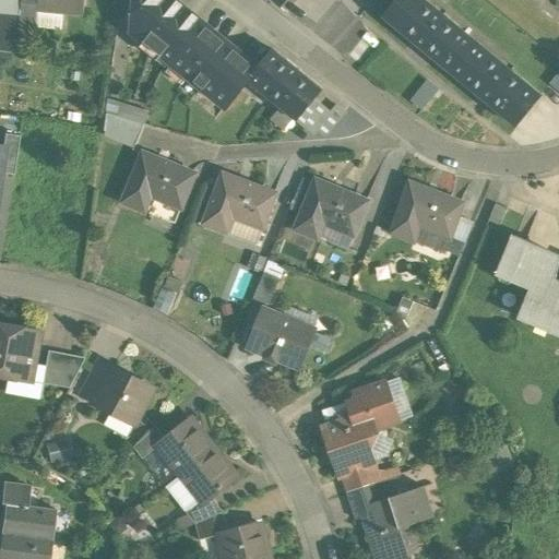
[(0,0),(0,12),(18,14),(19,0),(0,0)]
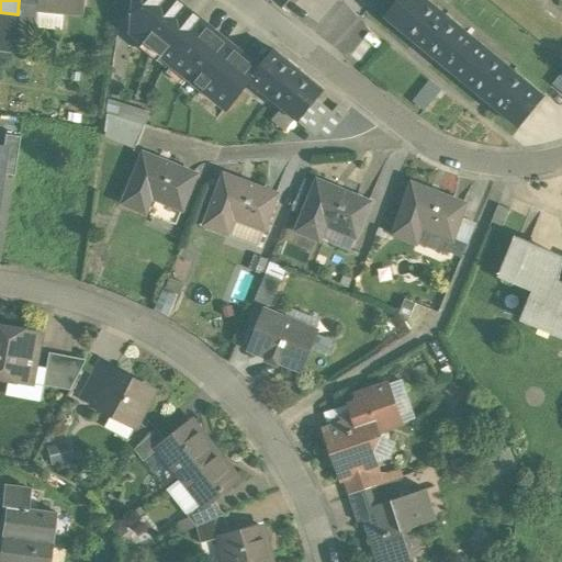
[(36,0),(19,0),(18,14),(18,23),(35,25),(37,10),(36,10),(36,0)]
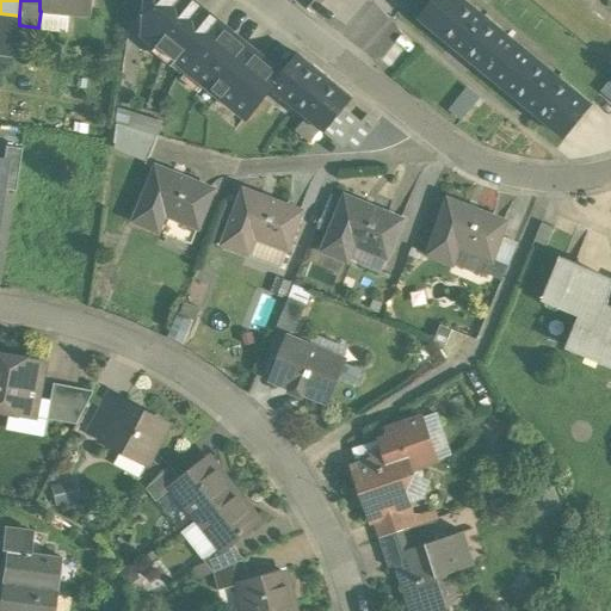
[(92,0),(39,0),(39,11),(41,11),(91,16),(92,0)]
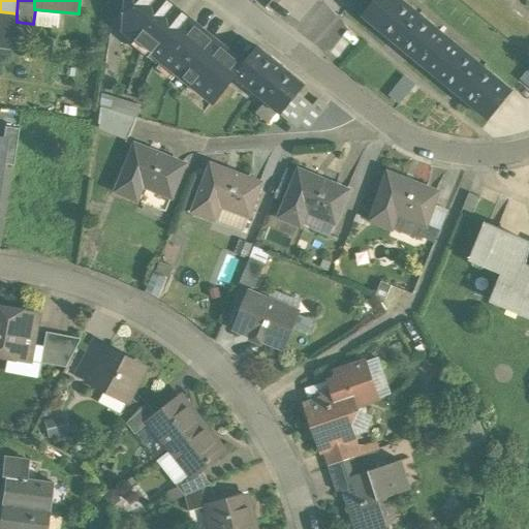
[(125,30),(160,59),(191,22),(164,0),(128,0),(127,10),(135,18),(125,30)]
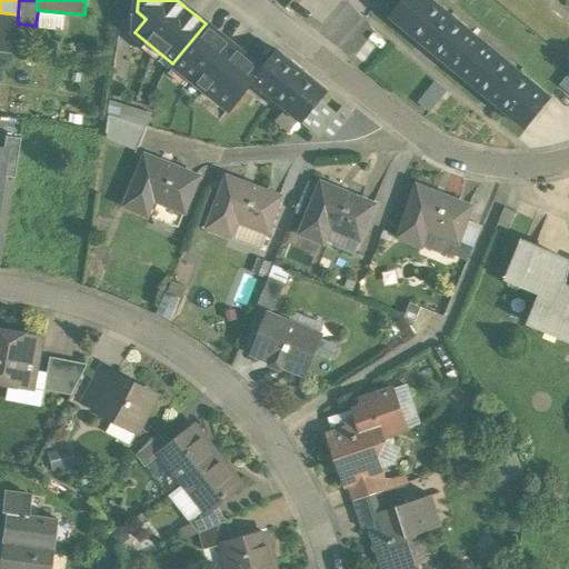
[(482,42),(431,0),(405,0),(390,18),(457,73),(482,42)]
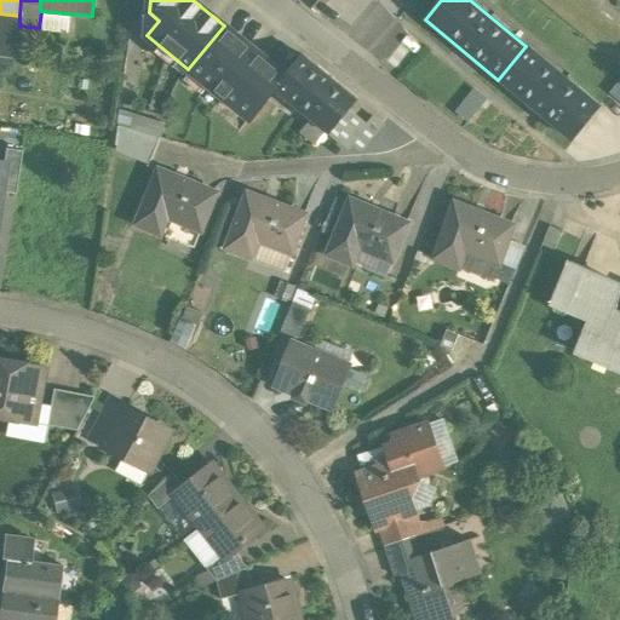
[(19,16),(0,13),(0,57),(13,59),(19,26),(19,16)]
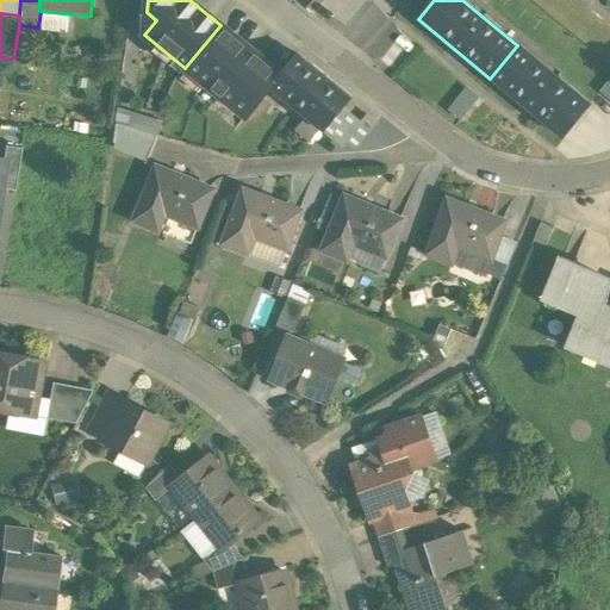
[(281,74),(221,25),(185,68),(246,118),(281,74)]
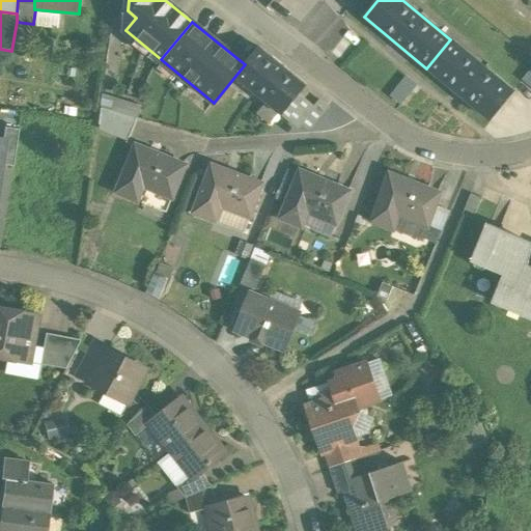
[(513,90),(450,39),(426,68),(490,119),(513,90)]
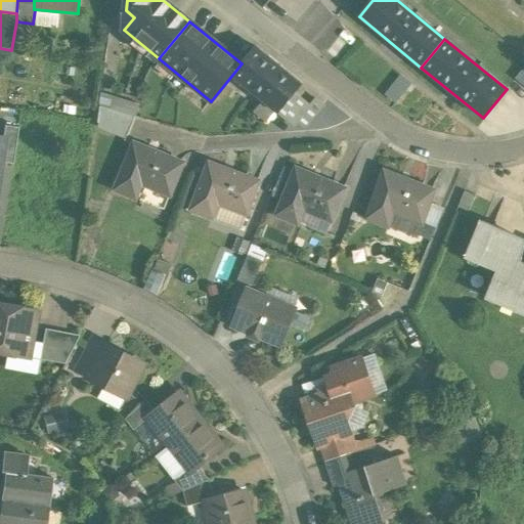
[(301,84),(256,47),(242,63),(232,76),(277,113),(295,91),(301,84)]
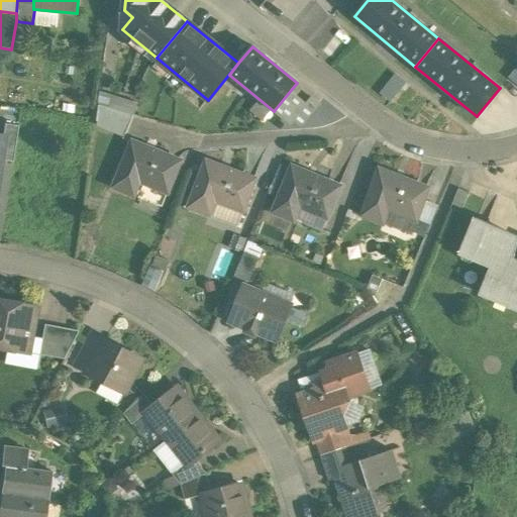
[(291,90),(274,111),(291,125),(308,104),(291,90)]
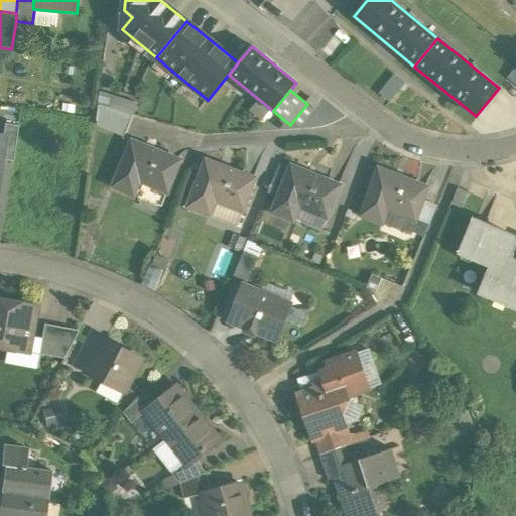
[(98,104),(133,115),(136,104),(102,93),(98,104)]
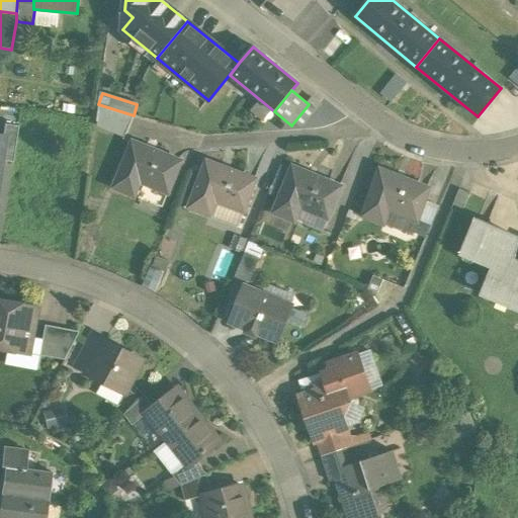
[(134,115),(98,104),(96,121),(125,134),(134,115)]
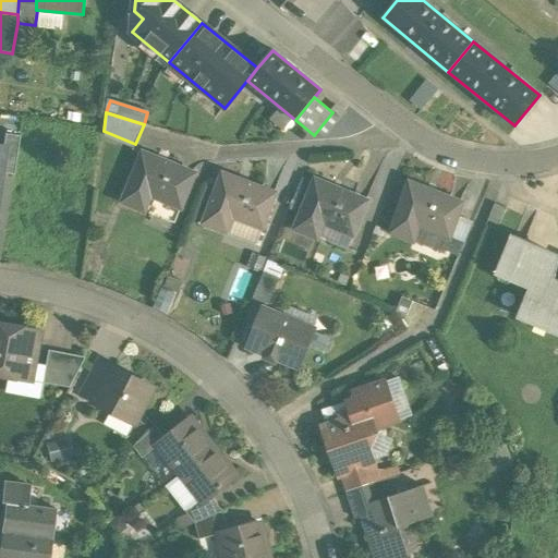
[(3,147),(0,172),(0,173),(14,176),(19,136),(3,135),(2,147),(3,147)]
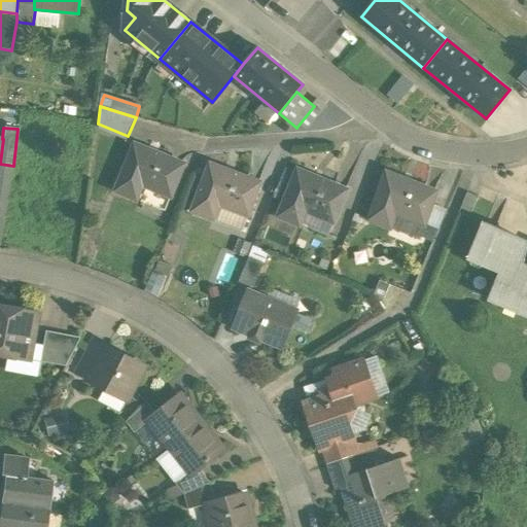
[(184,164),(134,144),(115,191),(136,200),(142,185),(171,197),(184,164)]
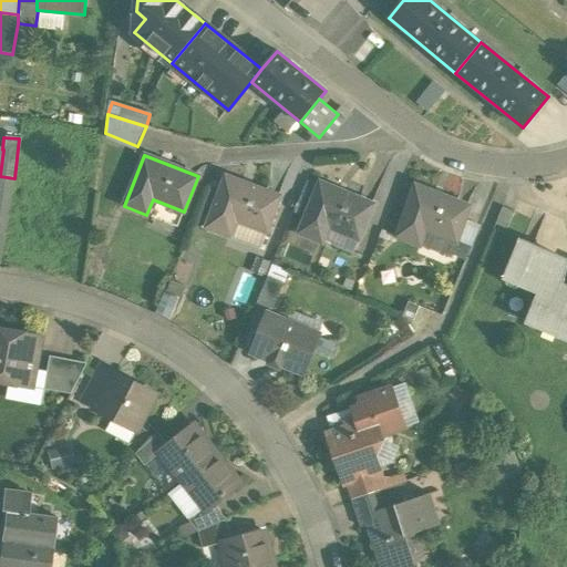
[(279,196),(226,176),(207,227),(229,236),(235,220),(266,232),(279,196)]
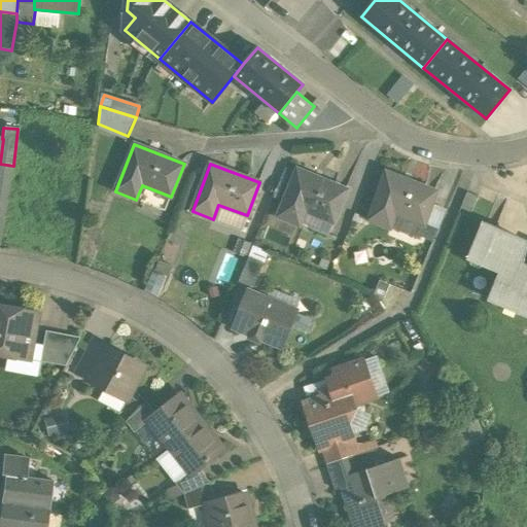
[(347,189),(297,170),(278,216),(299,224),(305,211),(334,222),(347,189)]
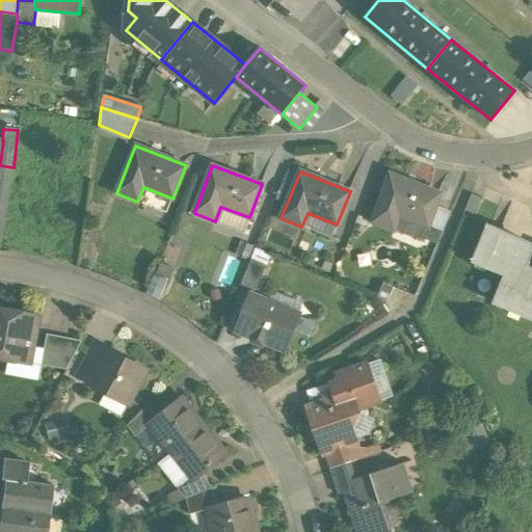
[(441,193),(391,174),(373,221),(394,230),(399,215),(428,227),(441,193)]
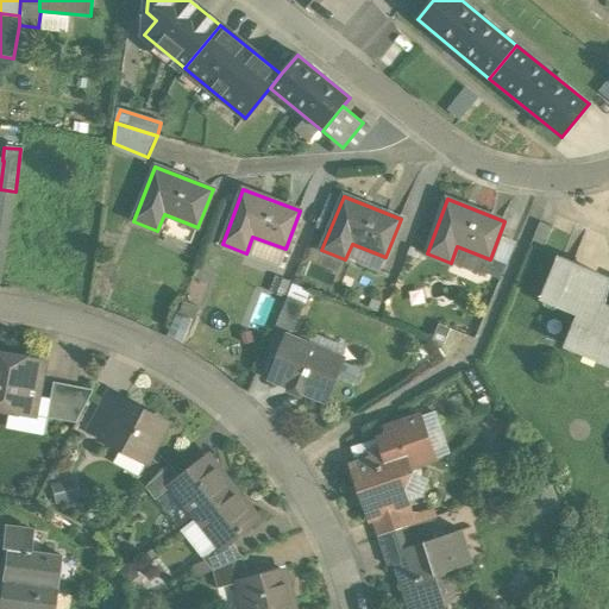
[(552,227),(540,223),(529,246),(541,251),(552,227)]
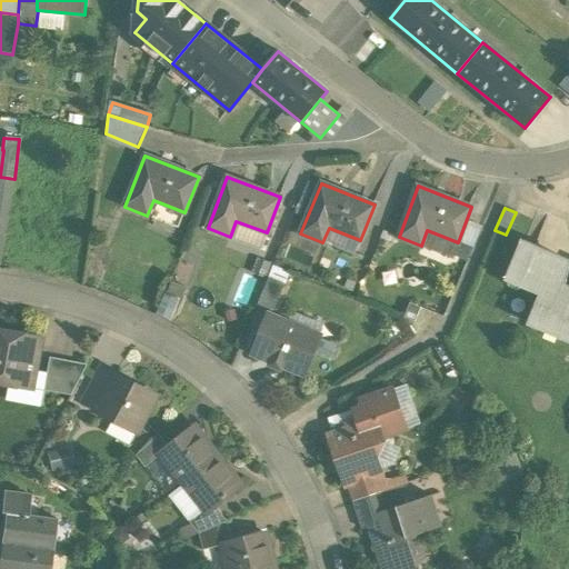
[(568,263),(568,261),(520,241),(505,278),(540,292),(527,322),(568,339),(568,288),(565,287),(568,263)]
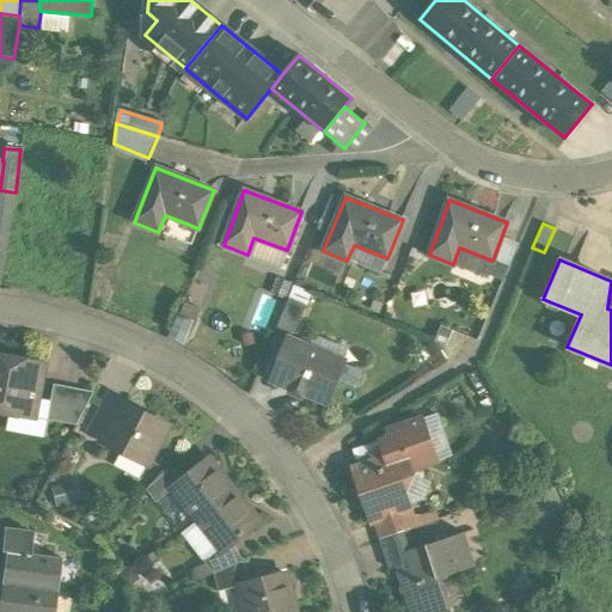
[(306,306),(288,299),(276,328),(294,335),(306,306)]
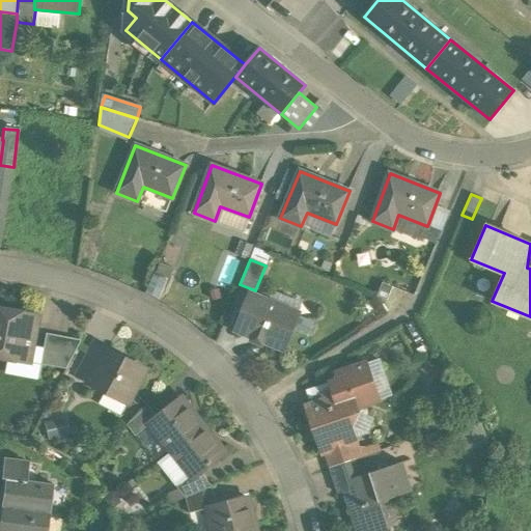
[(392,287),(382,283),(376,297),(387,301),(392,287)]
